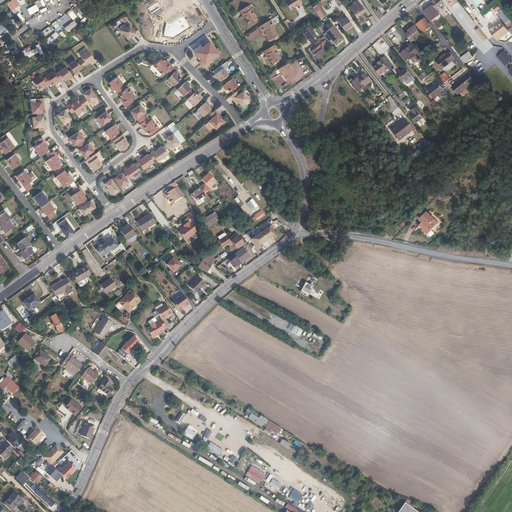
[(303,3),(300,0),(285,0),(284,1),(290,11),(295,8),(294,7),(298,4),(299,6),(303,3)]
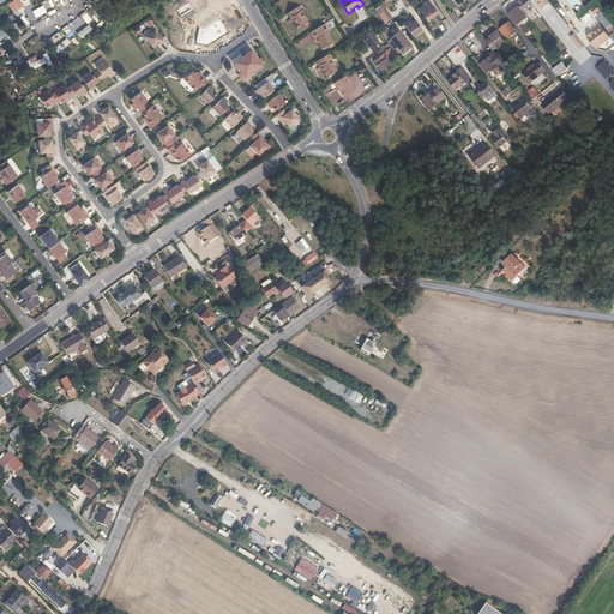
[(519,0),(517,2),(521,6),(524,12),(533,5),(529,0),(519,0)]
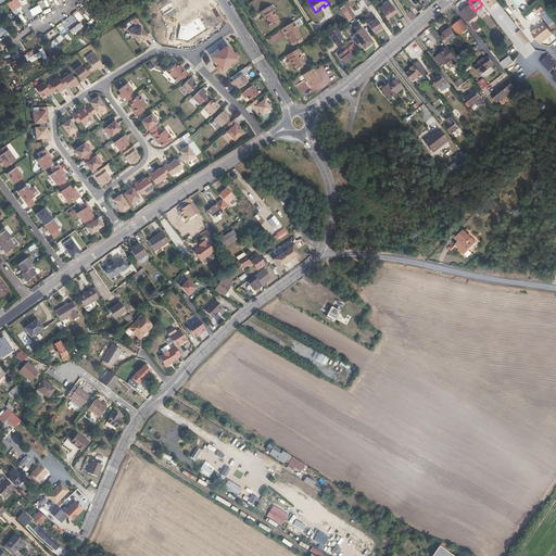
[(32,15),(51,8),(49,1),(28,9),(32,15)]
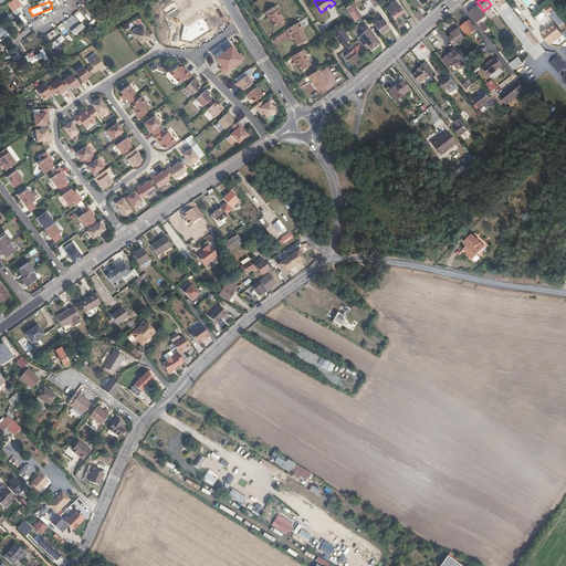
[(395,20),(404,13),(396,1),(387,7),(395,20)]
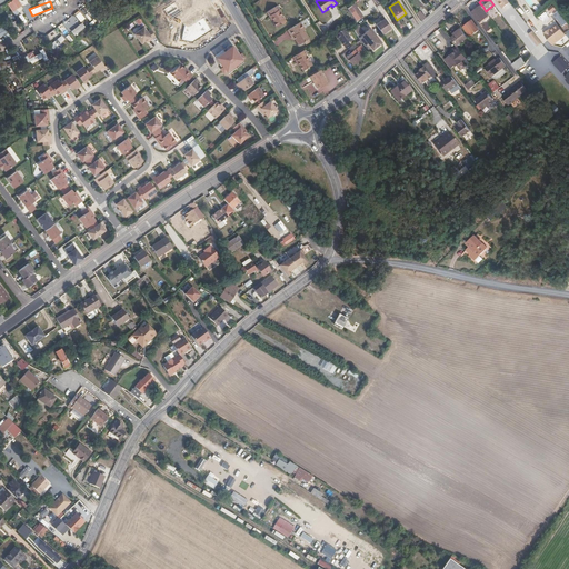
[(278,2),(266,10),(276,26),(287,19),(279,7),(280,7),(278,2)]
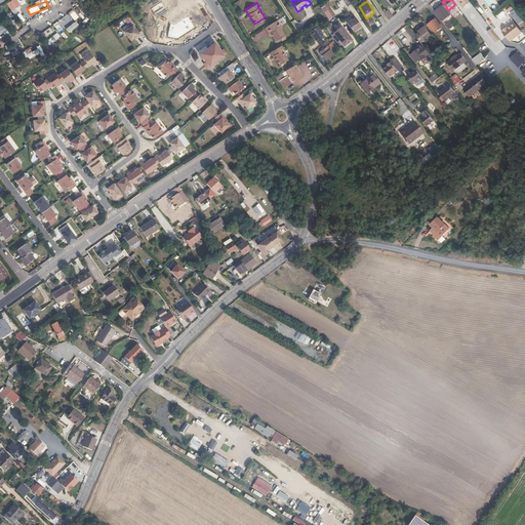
[(335,15),(327,4),(321,8),(329,21),(335,15)]
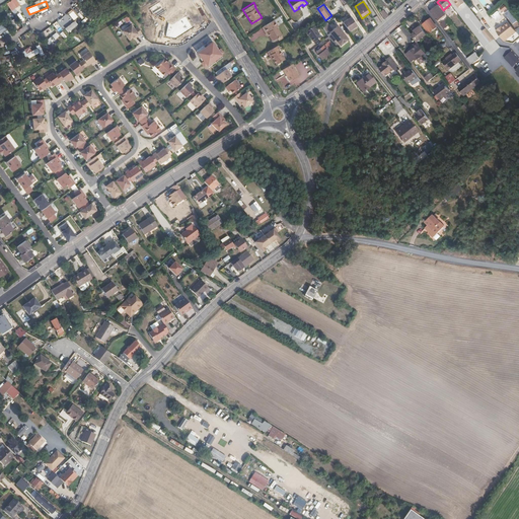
[(440,5),(431,11),(437,19),(445,12),(443,10),(440,5)]
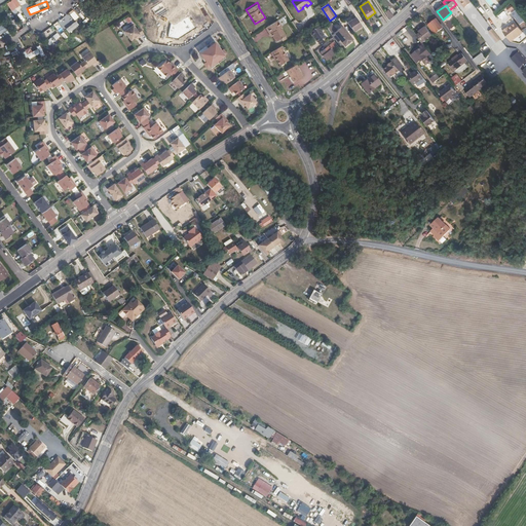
[(390,20),(393,16),(388,9),(385,11),(390,20)]
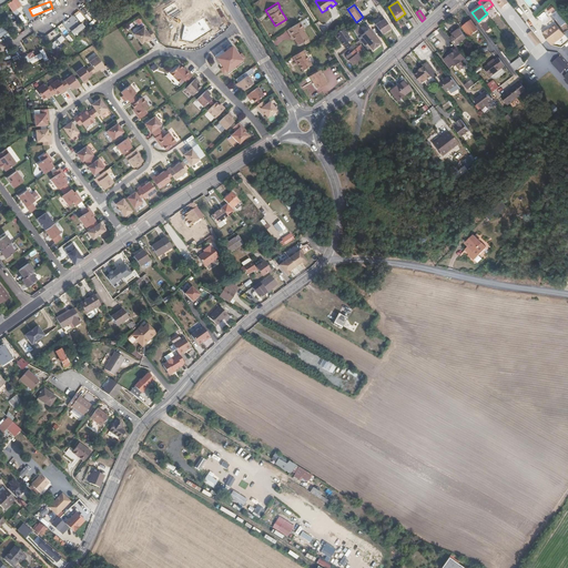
[(557,11),(553,16),(561,27),(566,22),(557,11)]
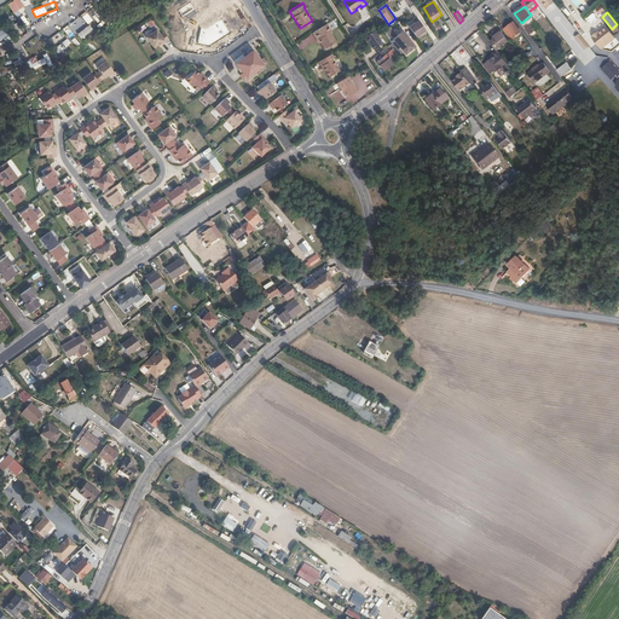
[(543,15),(537,18),(550,39),(555,35),(543,15)]
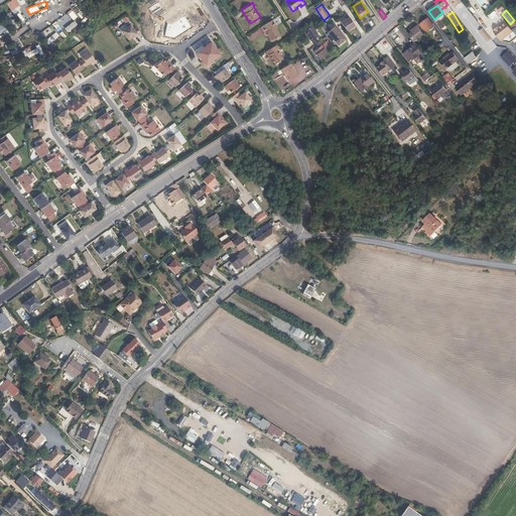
[(493,20),(491,21),(499,32),(507,25),(500,16),(494,21),(493,20)]
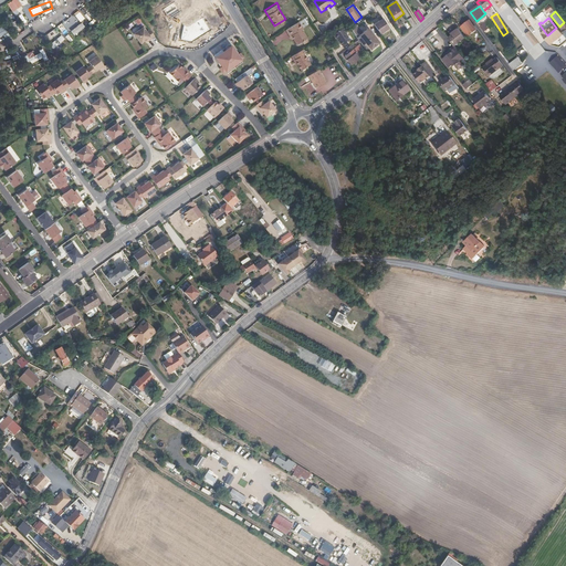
[(296,20),(285,28),(291,38),(293,37),(296,42),(307,35),(302,25),(301,27),(296,20)]
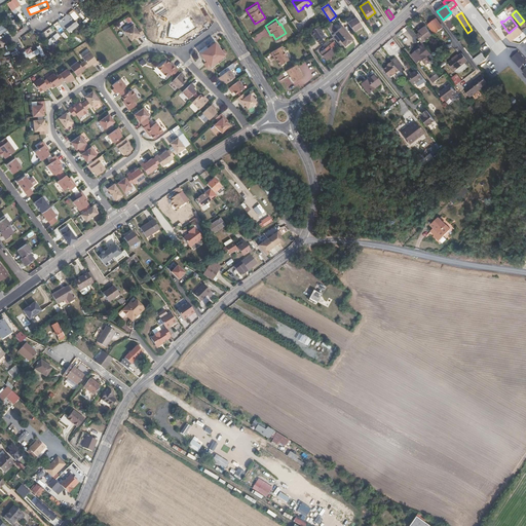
[(353,31),(362,26),(357,19),(348,24),(353,31)]
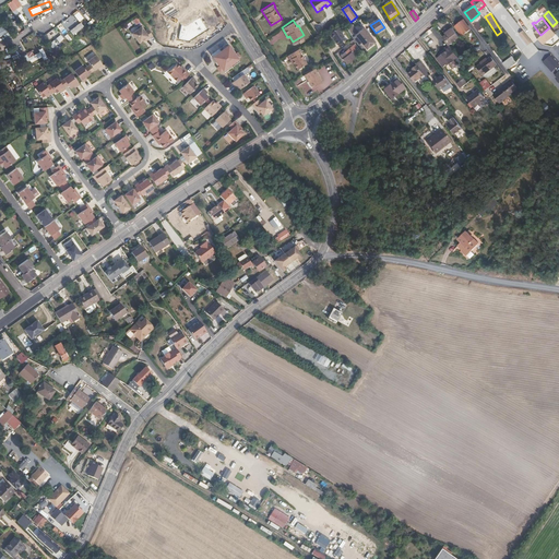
[(464,20),(454,26),(462,36),(472,30),(464,20)]
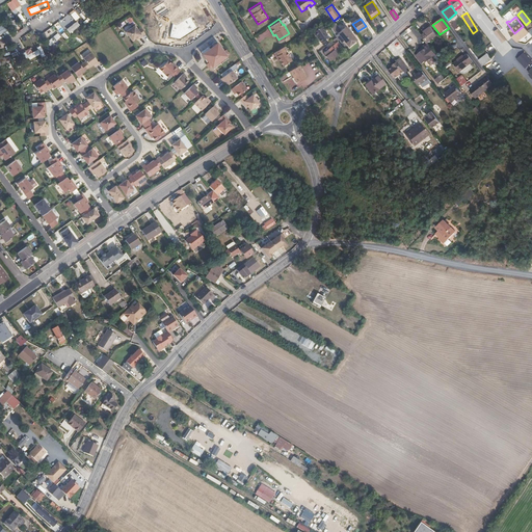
[(70,33),(80,26),(77,22),(67,29),(70,33)]
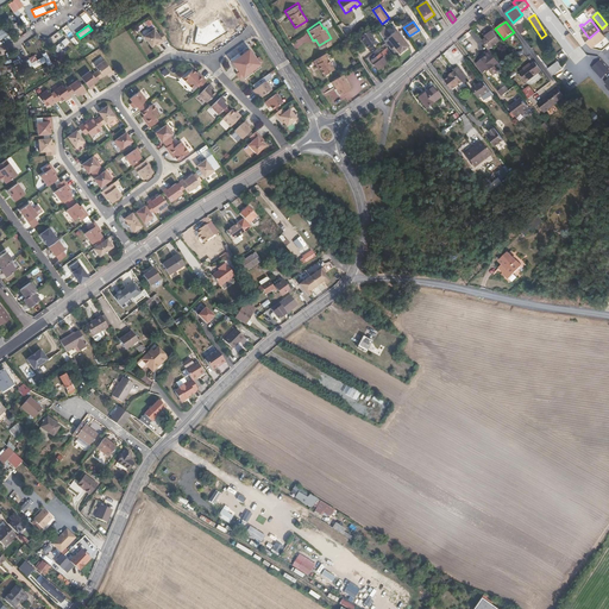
[(589,38),(579,25),(576,29),(585,41),(589,38)]
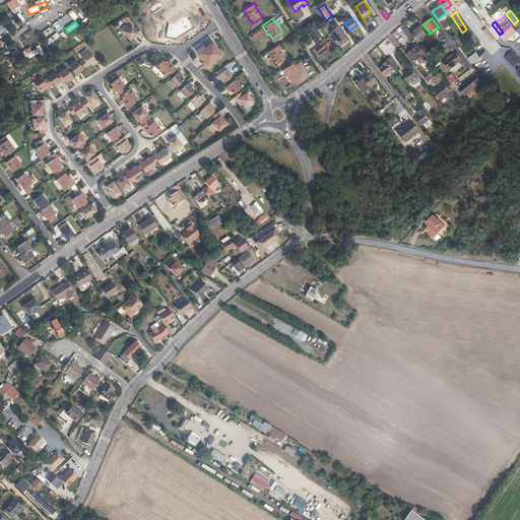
[(132,23),(123,29),(129,39),(132,37),(135,35),(136,37),(142,33),(137,25),(134,27),(132,23)]
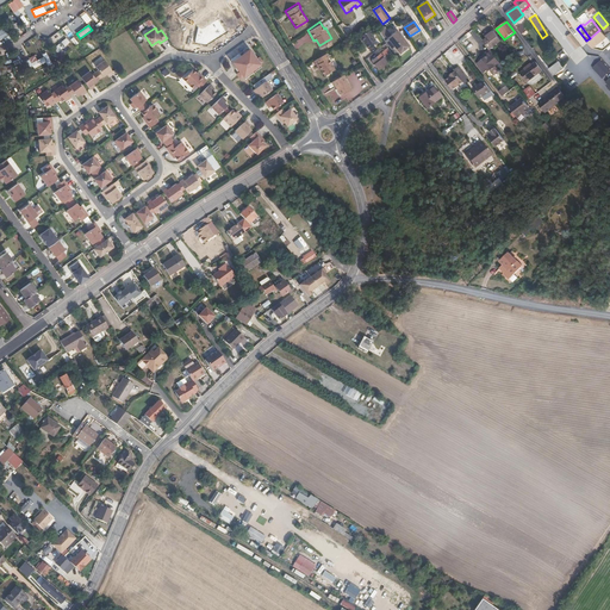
[(386,42),(391,49),(396,56),(409,45),(397,30),(391,35),(385,27),(379,32),(383,36),(386,42)]
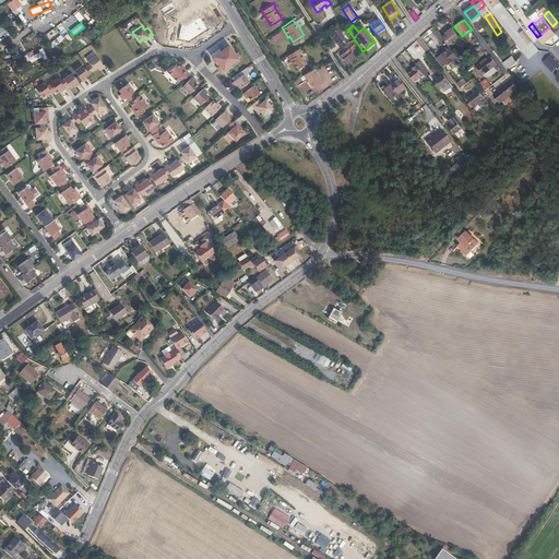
[(48,39),(59,30),(56,26),(45,36),(48,39)]
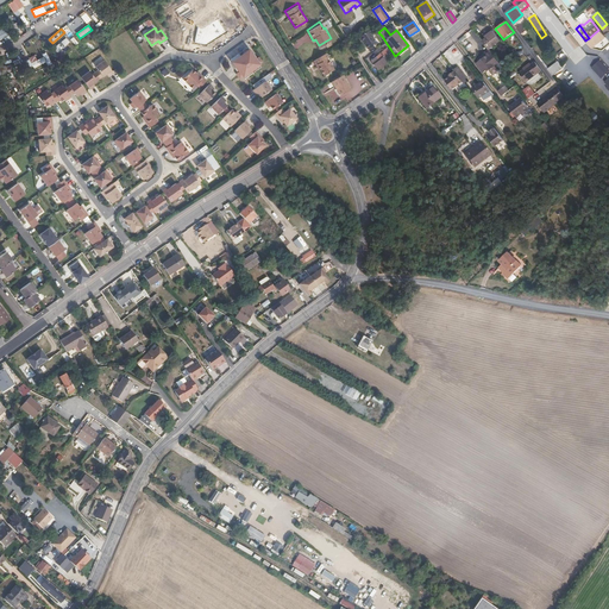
[(487,38),(483,42),(489,50),(501,41),(491,29),(484,35),(487,38)]
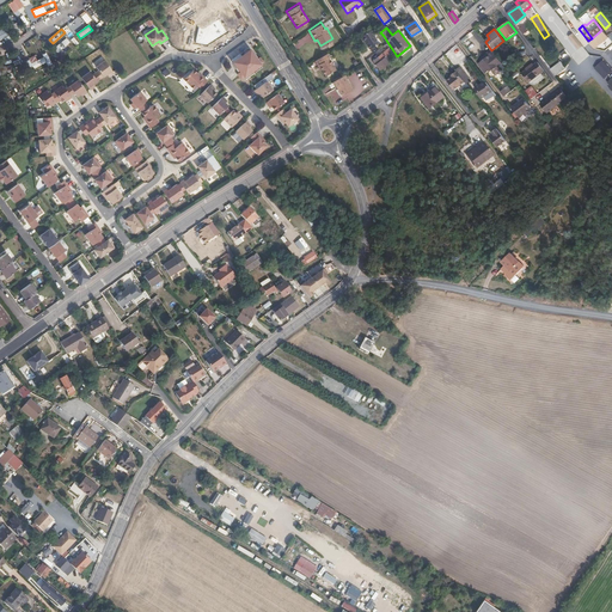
[(293,43),(297,49),(311,40),(307,34),(293,43)]
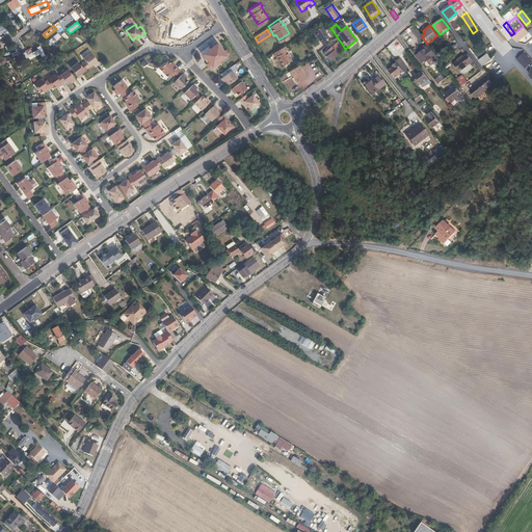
[(47,43),(51,47),(62,36),(58,31),(47,43)]
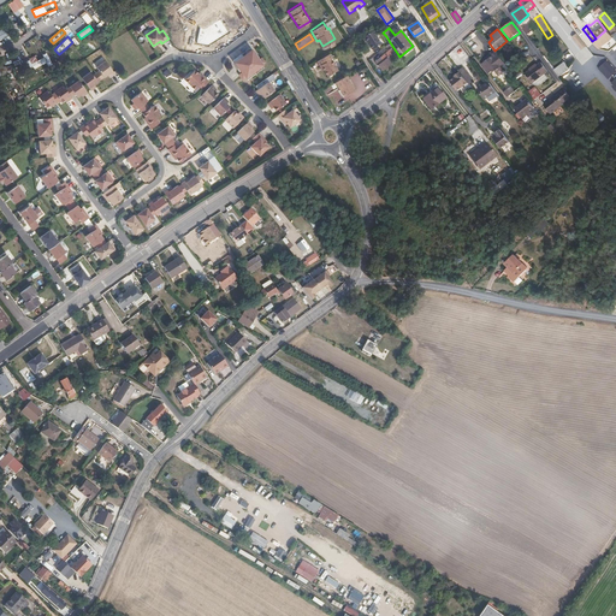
[(380,48),(390,42),(386,36),(377,42),(380,48)]
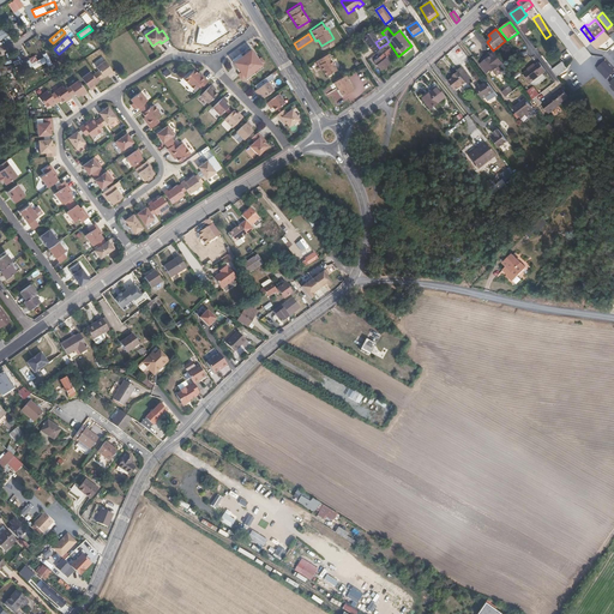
[(248,47),(232,59),(234,61),(251,49),(248,47)]
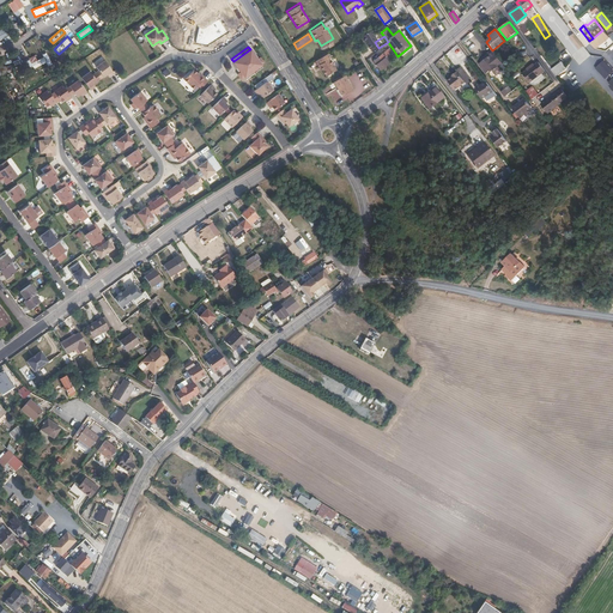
[(241,78),(244,76),(260,64),(263,61),(260,56),(256,59),(255,56),(256,56),(255,54),(254,54),(250,49),(234,61),(237,66),(237,67),(238,70),(240,70),(241,71),(237,73),(241,78)]
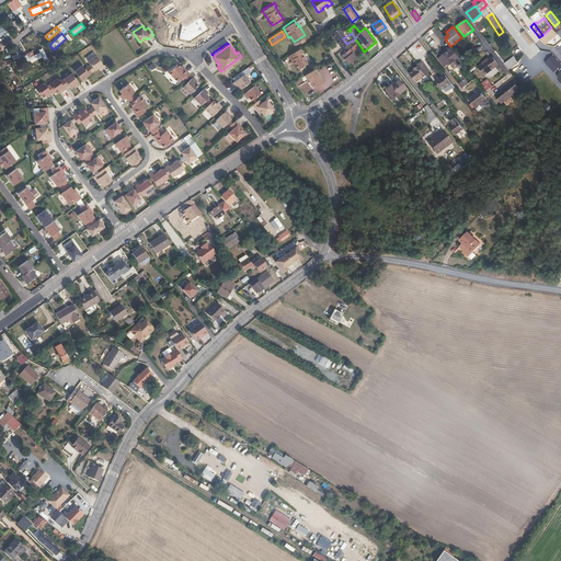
[(362,52),(355,45),(342,55),(345,58),(344,59),(348,63),(362,52)]
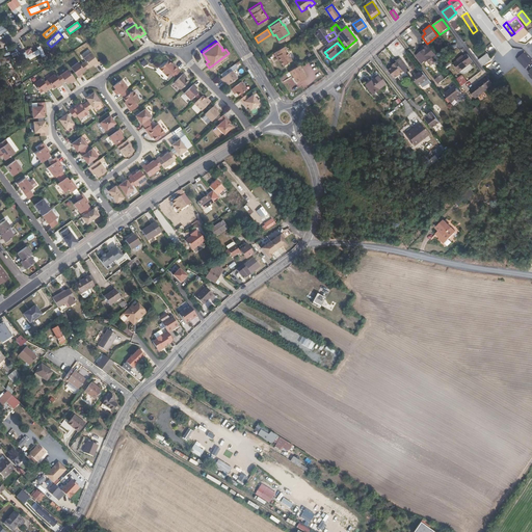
[(284,44),(273,50),(275,54),(277,53),(280,58),(284,63),(291,58),(286,49),(286,48),(284,44)]
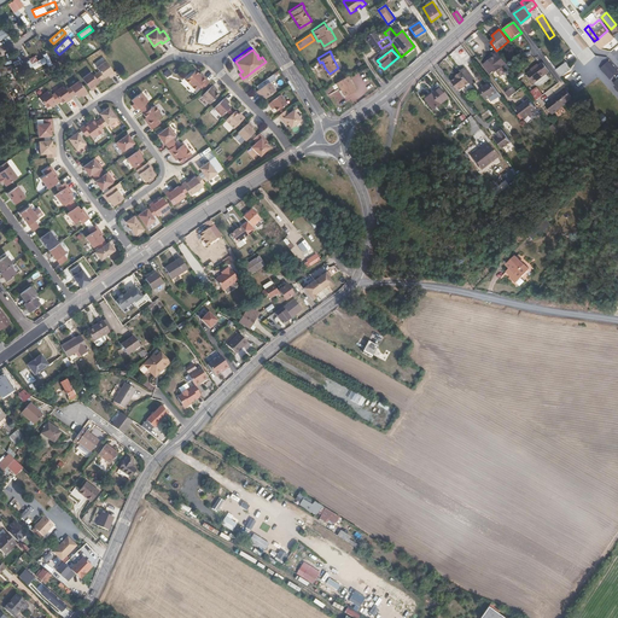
[(34,70),(51,62),(45,52),(29,59),(34,70)]
